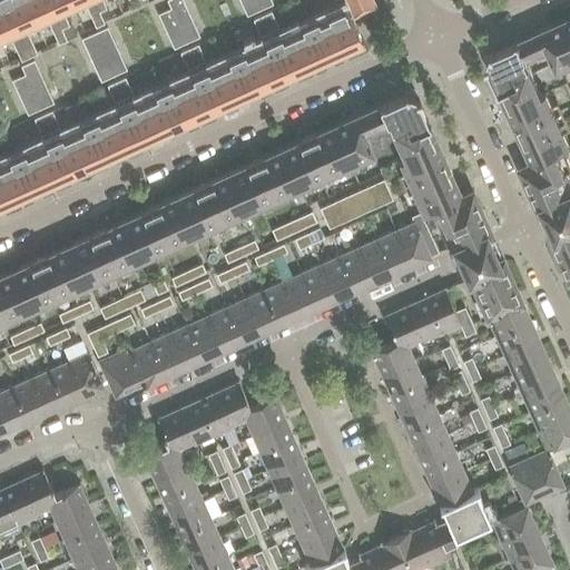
[(28,55),(2,0),(0,0),(0,37),(8,33),(20,58),(28,55)]
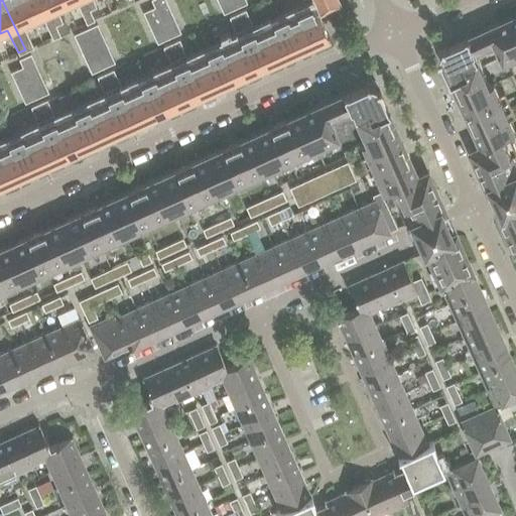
[(22,24),(31,19),(22,0),(2,0),(25,49),(32,46),(22,24)]
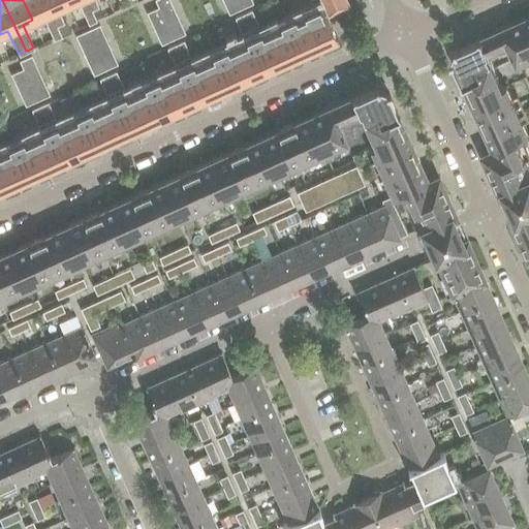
[(61,36),(56,26),(44,0),(23,0),(32,20),(42,16),(54,39),(61,36)]
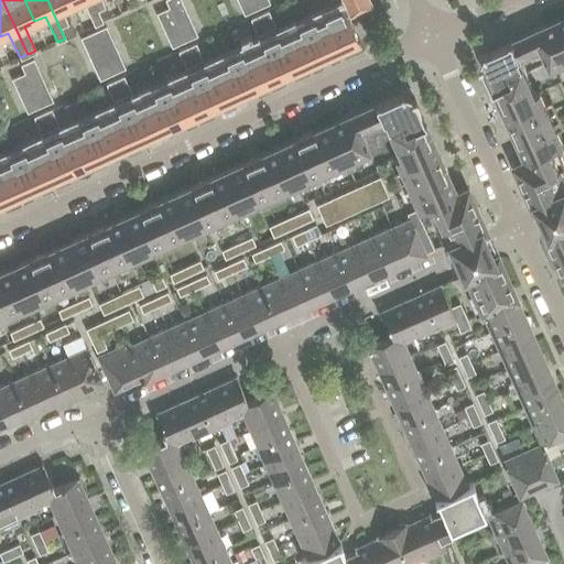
[(61,10),(72,4),(69,0),(47,0),(60,28),(67,24),(61,10)]
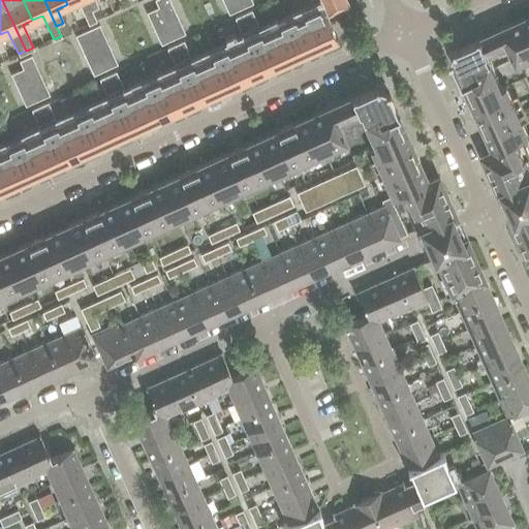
[(92,12),(91,9),(86,0),(65,0),(67,4),(76,0),(88,23),(95,20),(92,12)]
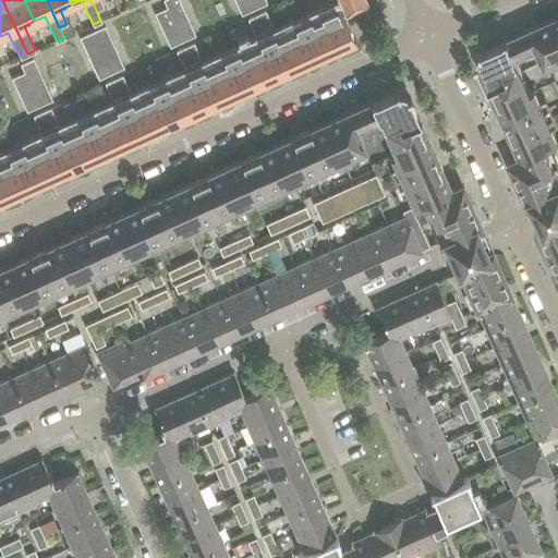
[(100,0),(91,0),(96,10),(104,7),(100,0)]
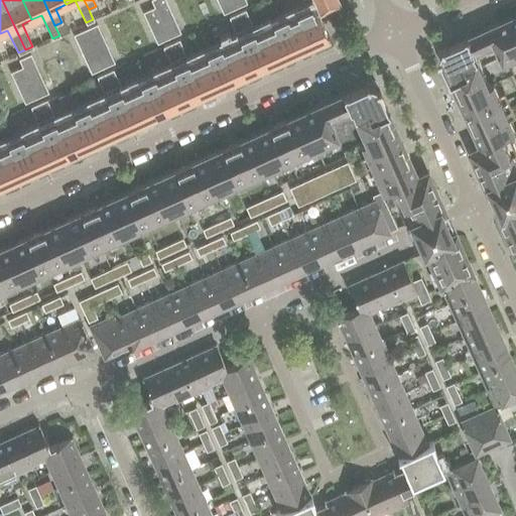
[(232,0),(230,1),(234,8),(246,3),(244,0),(232,0)]
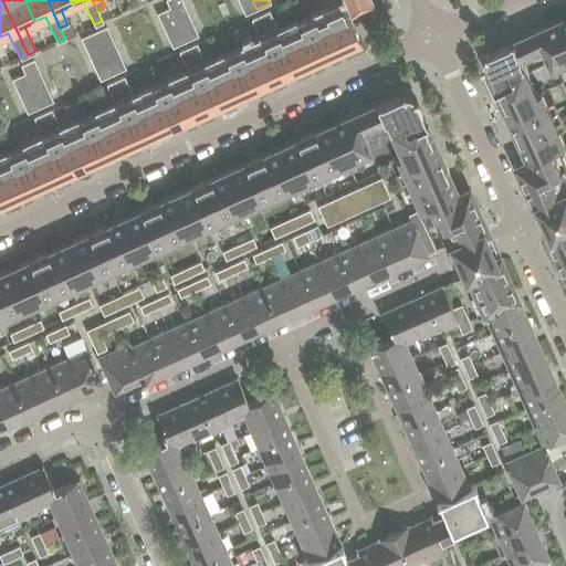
[(368,3),(370,2),(368,0),(345,0),(355,21),(367,16),(369,20),(362,23),(364,28),(376,22),(371,13),(373,12),(368,3)]
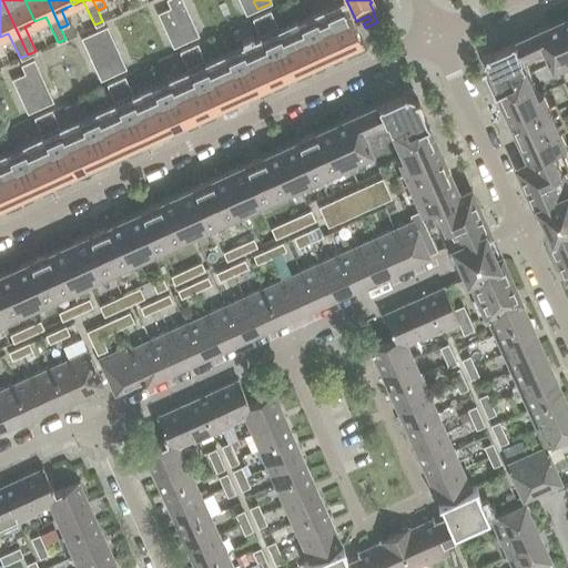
[(253,1),(241,7),(245,14),(257,9),(253,1)]
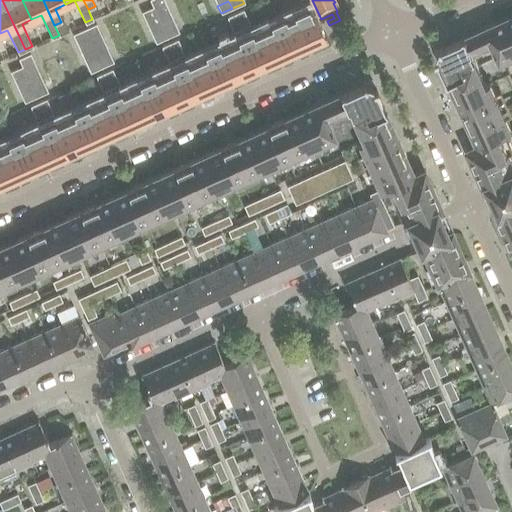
[(152,7),(156,15),(168,10),(164,2),(152,7)]
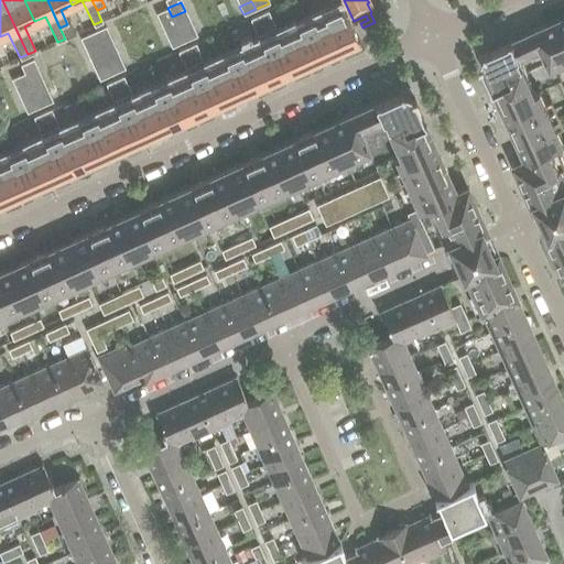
[(339,46),(356,40),(357,39),(342,3),(323,11),(339,46)]
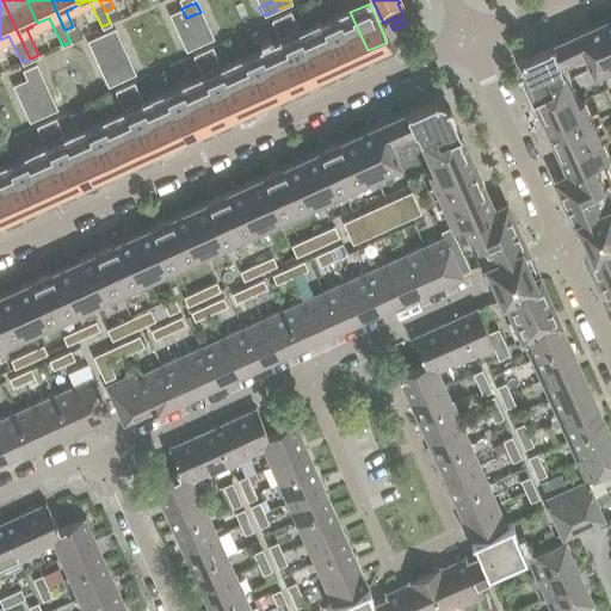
[(170,14),(173,24),(186,18),(181,8),(170,14)]
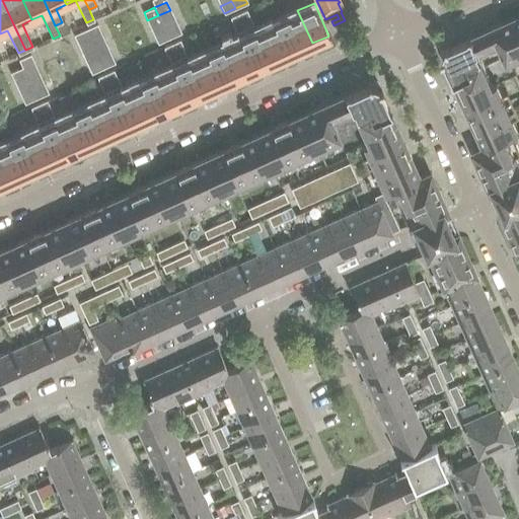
[(97,9),(90,12),(93,19),(101,16),(97,9)]
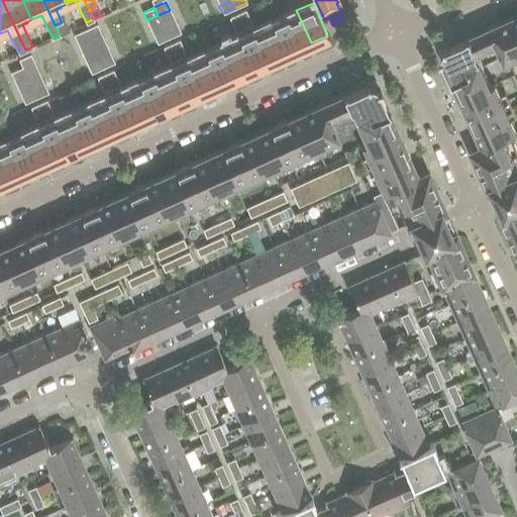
[(244,73),(278,58),(263,25),(253,29),(244,9),(228,17),(236,37),(229,40),(244,73)]
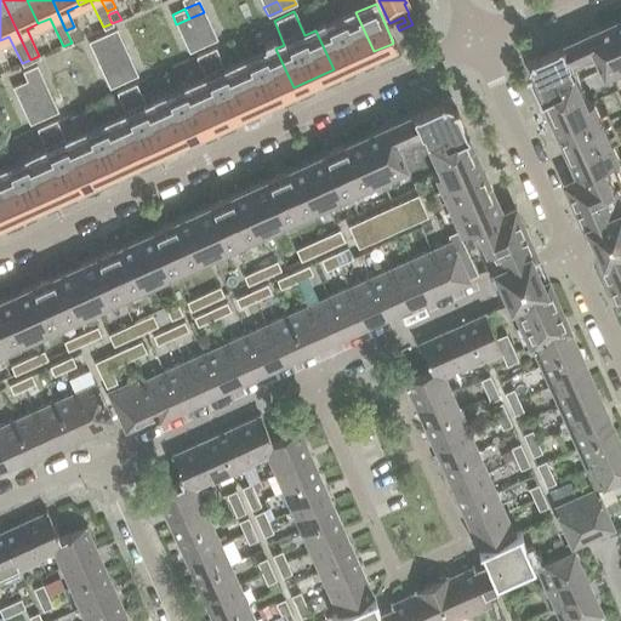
[(204,12),(189,18),(193,28),(208,22),(204,12)]
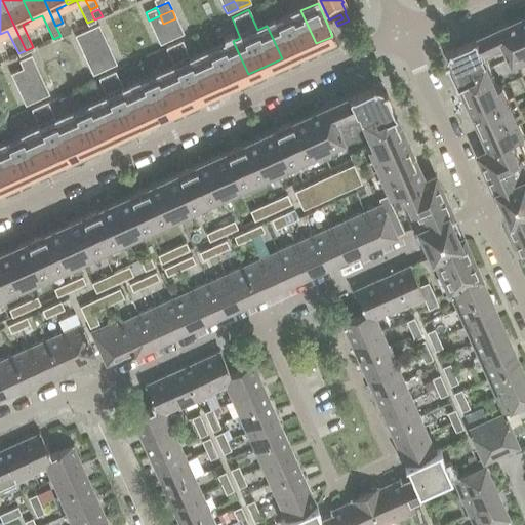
[(282,58),(301,49),(316,43),(300,10),(267,26),(282,58)]
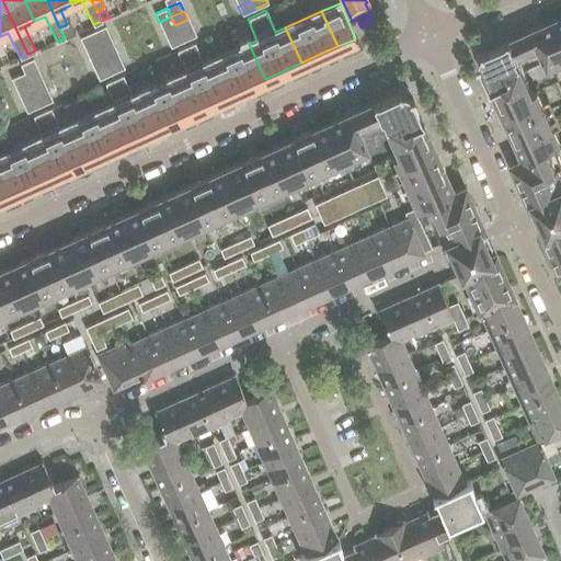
[(163,30),(174,25),(171,16),(159,22),(163,30)]
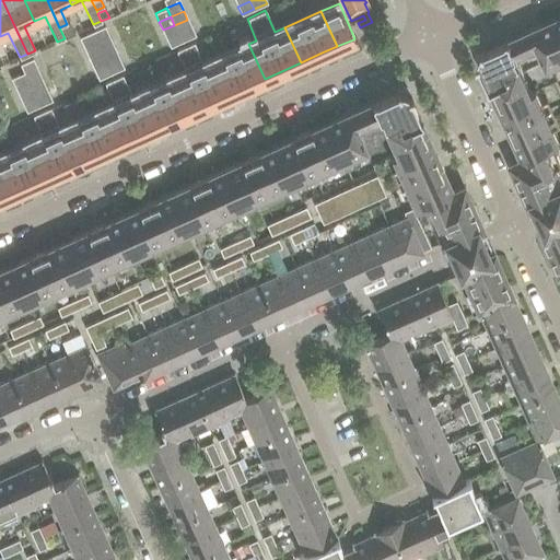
[(559,16),(532,30),(541,51),(549,68),(559,62),(559,16)]
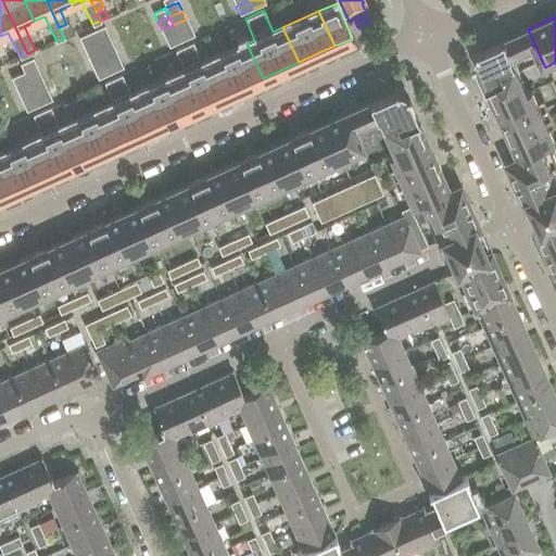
[(173,25),(176,34),(189,27),(186,20),(173,25)]
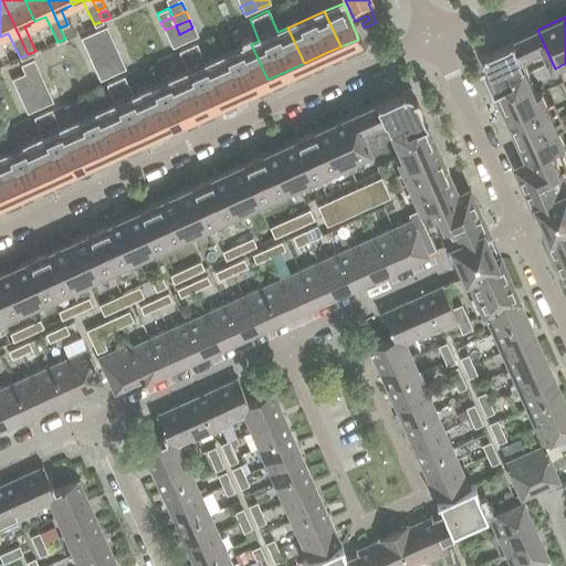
[(165,30),(168,39),(179,34),(176,25),(165,30)]
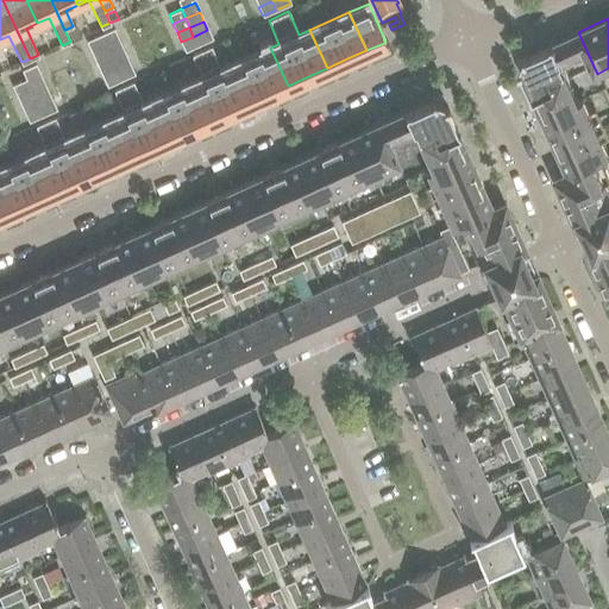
[(118,38),(113,30),(100,36),(104,44),(118,38)]
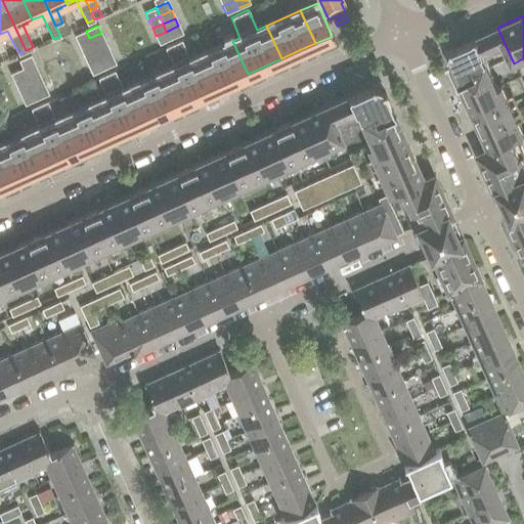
[(178,26),(166,32),(170,40),(182,34),(178,26)]
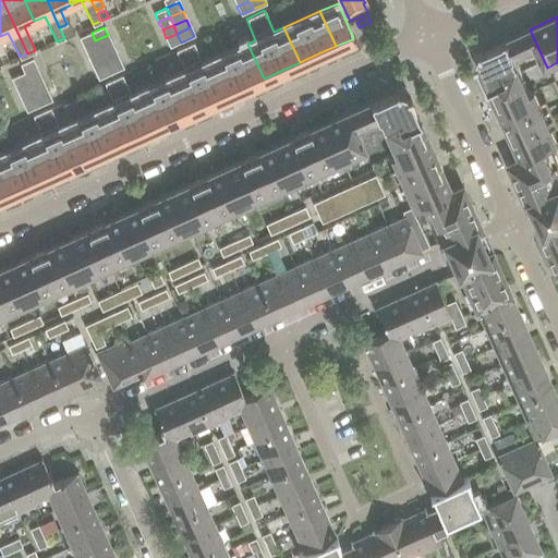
[(514,62),(518,61),(540,51),(530,29),(506,41),(514,62)]
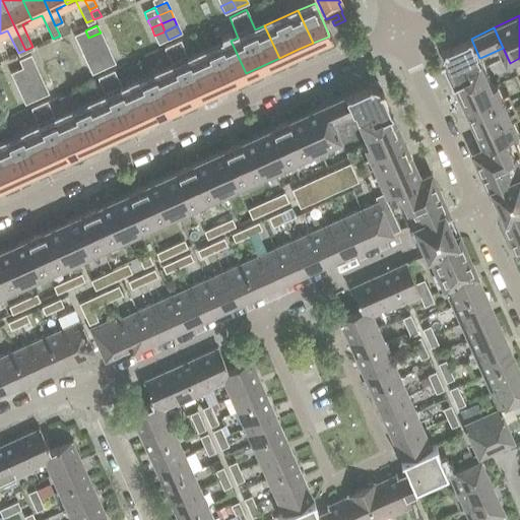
[(77,43),(88,38),(85,30),(74,36),(77,43)]
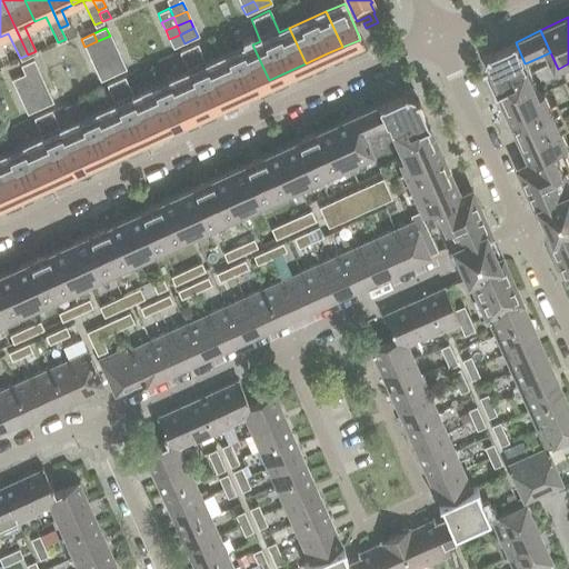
[(172,48),(185,43),(180,35),(169,39),(172,48)]
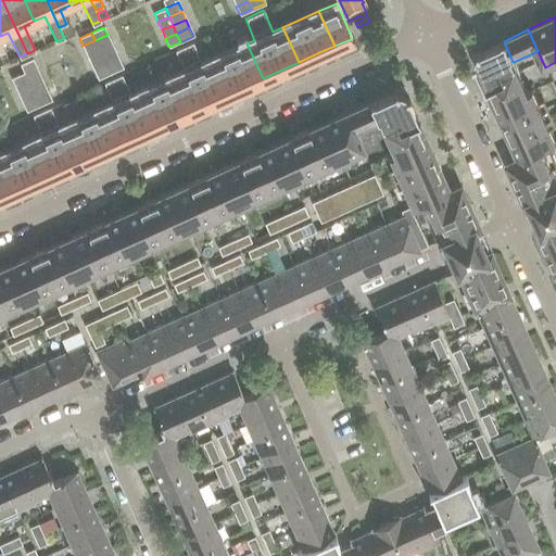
[(95,40),(99,49),(111,43),(108,35),(95,40)]
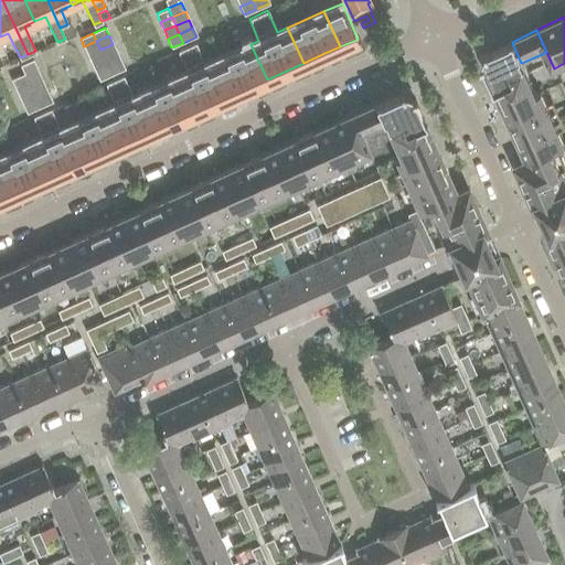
[(84,46),(88,55),(100,50),(96,41),(84,46)]
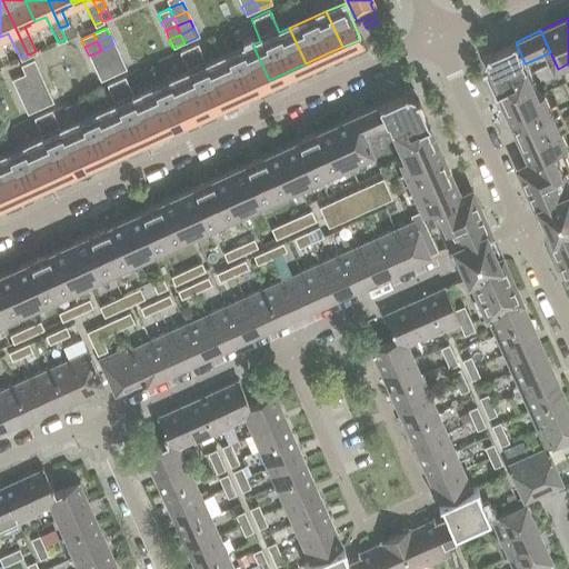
[(486,62),(487,62),(493,78),(525,63),(516,42),(489,53),(486,62)]
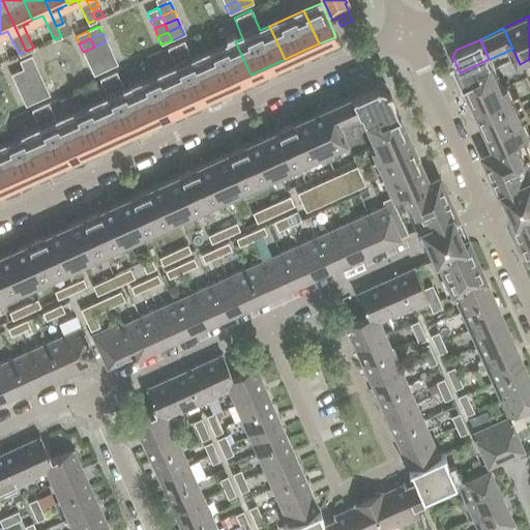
[(181,106),(216,90),(201,57),(192,61),(182,40),(165,48),(174,69),(167,72),(181,106)]
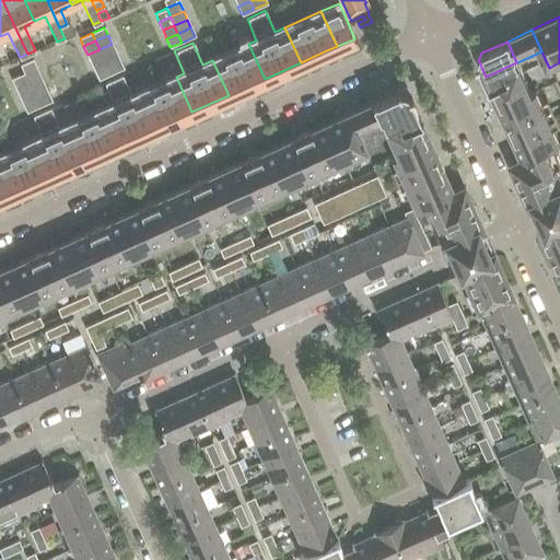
[(112,44),(100,49),(103,57),(116,51),(112,44)]
